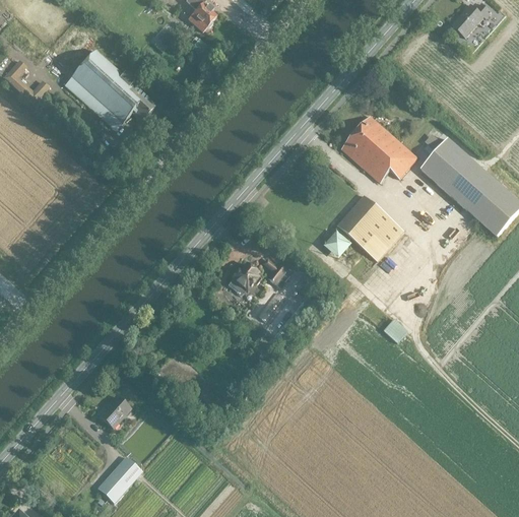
[(201,31),(215,16),(211,11),(212,9),(208,5),(207,6),(203,3),(205,0),(186,0),(185,1),(194,9),(186,18),(201,31)]
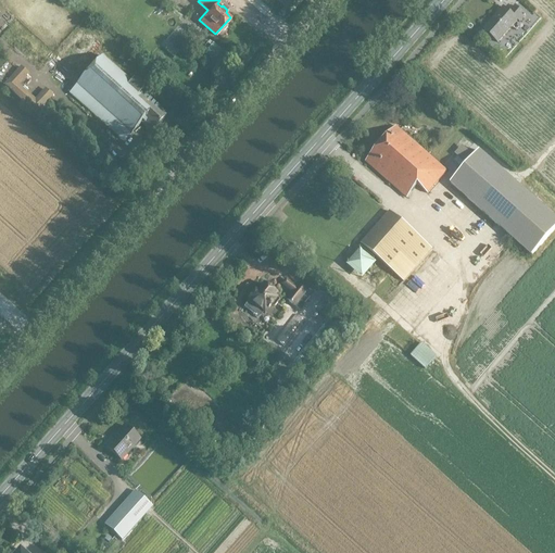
[(482,26),(487,30),(483,35),(489,39),(492,35),(496,39),(516,17),(519,21),(526,13),(514,3),(508,9),(503,3),(482,26)]
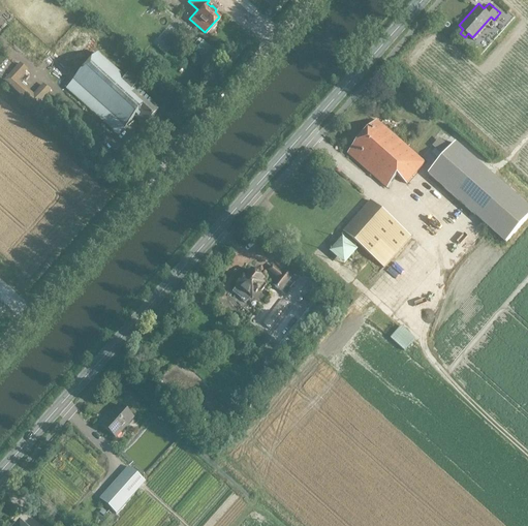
[(144,123),(157,107),(96,52),(65,87),(117,133),(133,115),(144,123)]
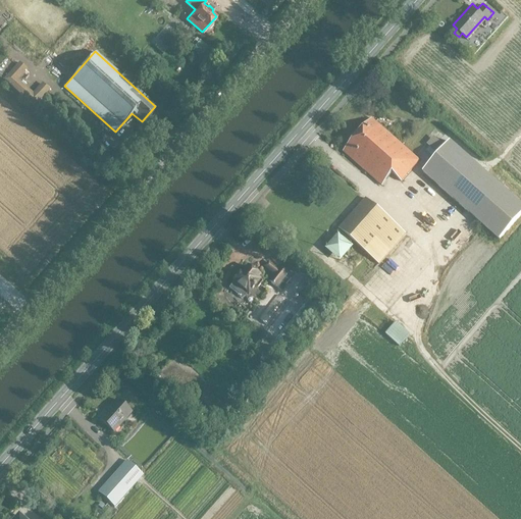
[(1,73),(33,102),(49,84),(41,76),(32,87),(16,72),(25,62),(17,56),(1,73)]
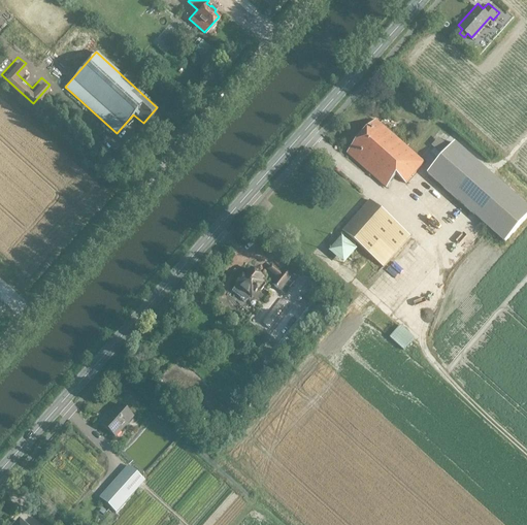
[(404,181),(422,161),(374,119),(347,151),(385,186),(395,173),(404,181)]
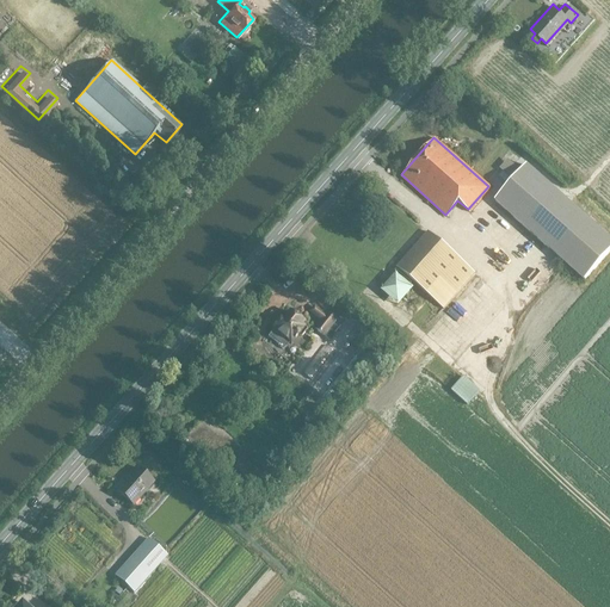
[(609,235),(527,162),(521,168),(507,156),(499,166),(512,178),(494,198),(584,276),(609,245),(609,235)]
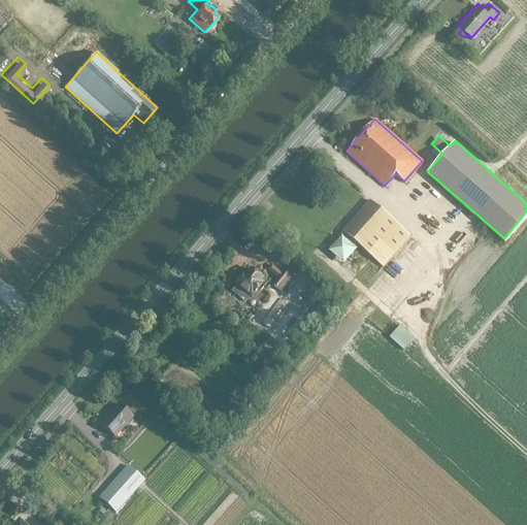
[(382,264),(408,234),(369,198),(342,228),(382,264)]
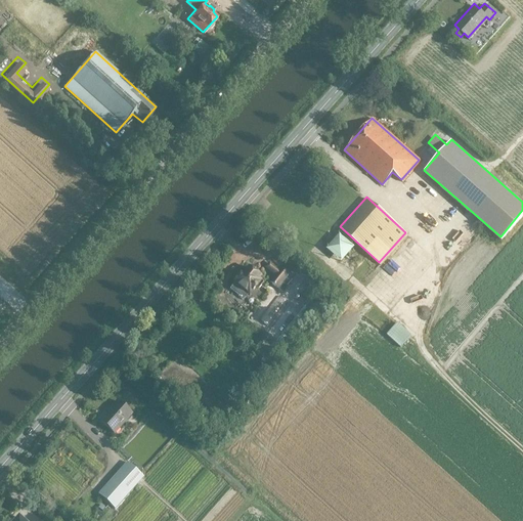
[(341,260),(354,245),(339,232),(327,247),(341,260)]
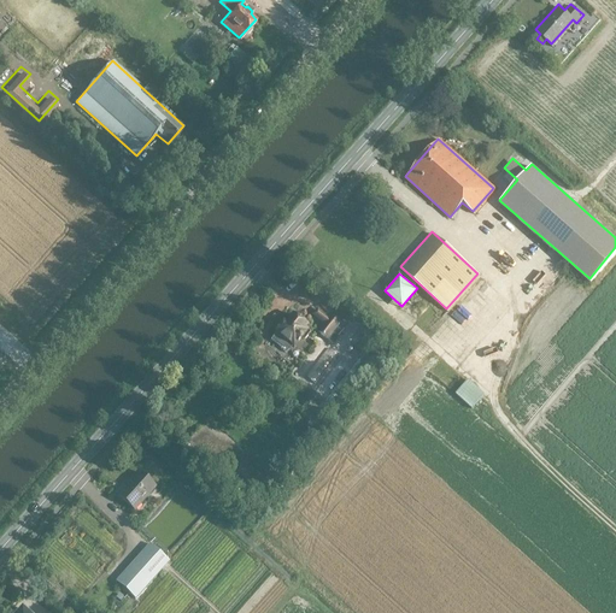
[(294,311),(287,319),(286,317),(276,328),(277,329),(270,336),(286,349),(292,342),(293,343),(299,336),(303,340),(312,328),(294,311)]
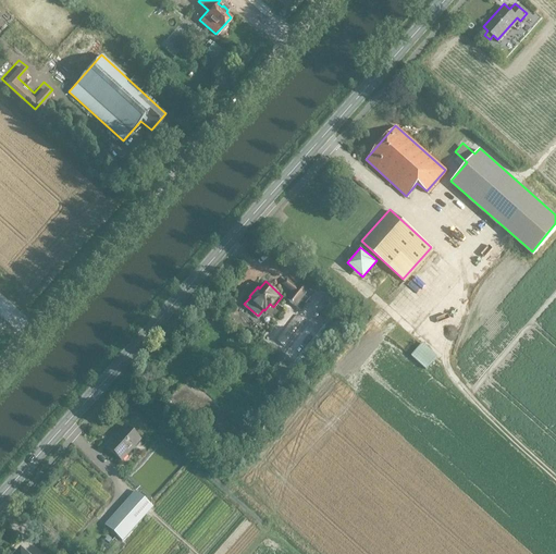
[(287,297),(301,309),(306,304),(305,302),(311,295),(299,284),(287,297)]
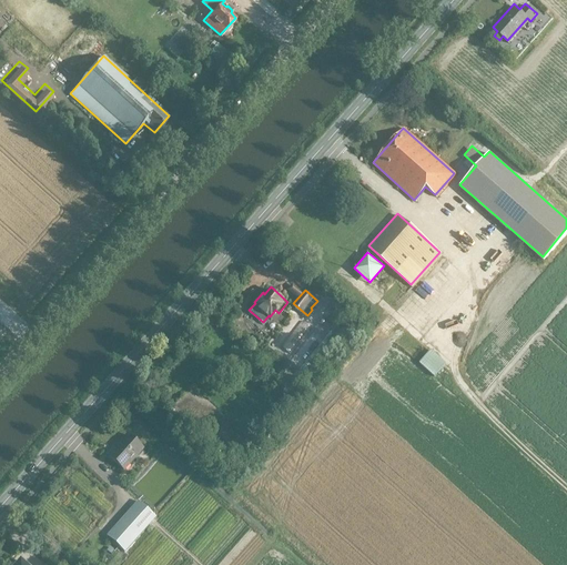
[(341,315),(346,309),(337,301),(332,309),(341,315)]
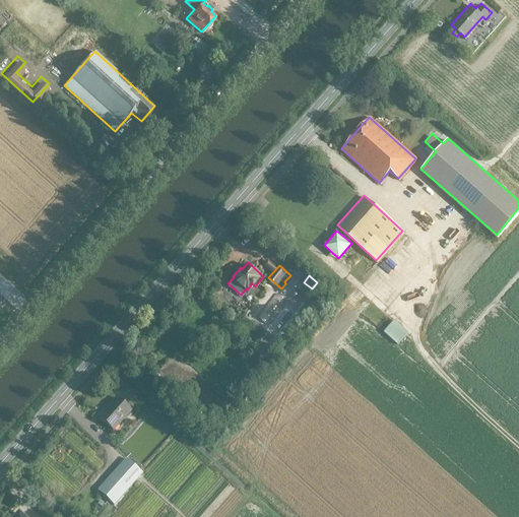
[(318,313),(326,304),(309,288),(301,298),(318,313)]
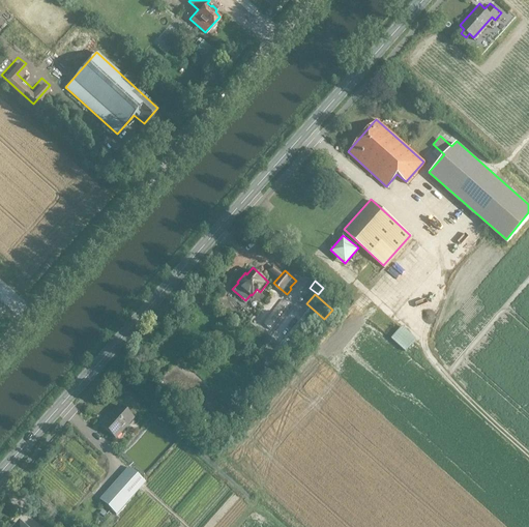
[(272,372),(319,317),(309,308),(262,361),(272,372)]
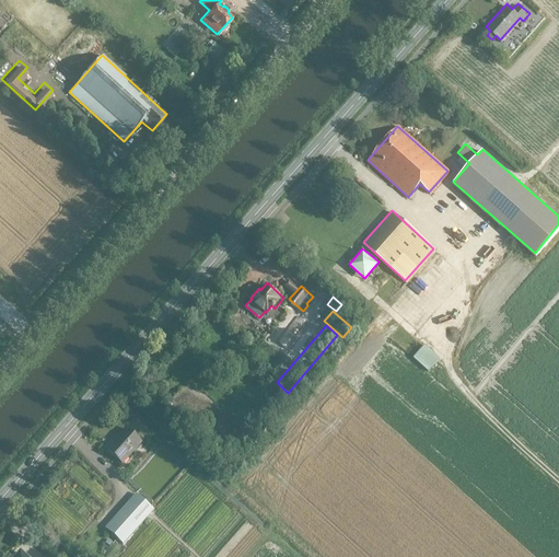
[(439,356),(423,343),(414,355),(428,369),(439,356)]
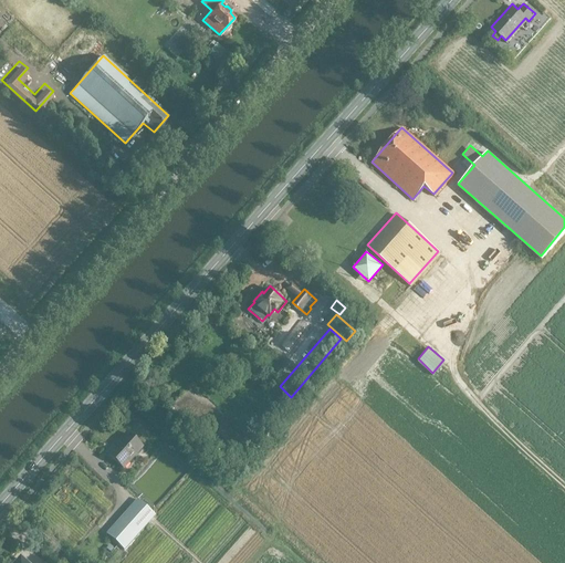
[(282,377),(294,364),(285,355),(273,369),(282,377)]
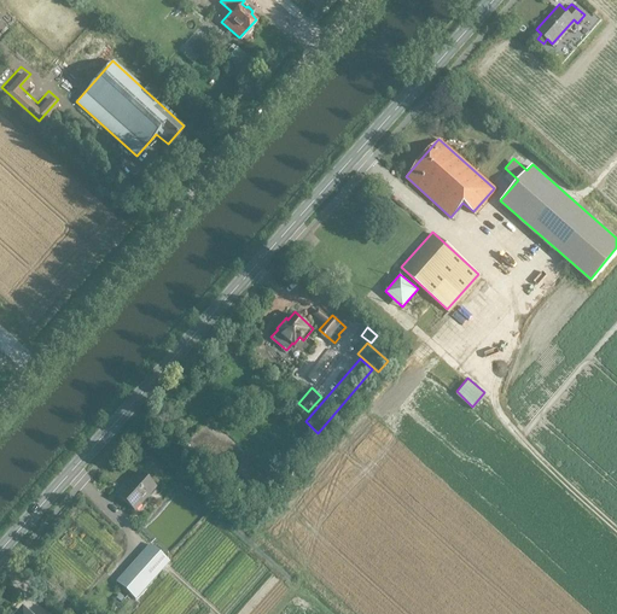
[(134,507),(153,484),(138,469),(117,492),(134,507)]
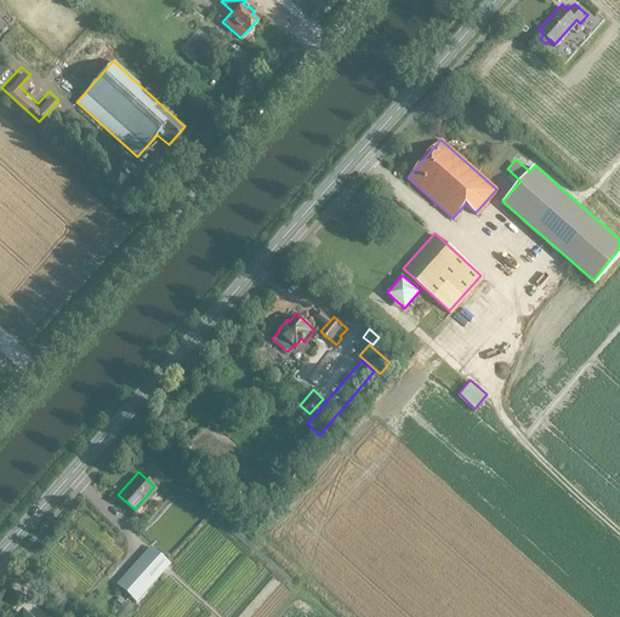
[(151,544),(117,582),(136,599),(169,561),(151,544)]
